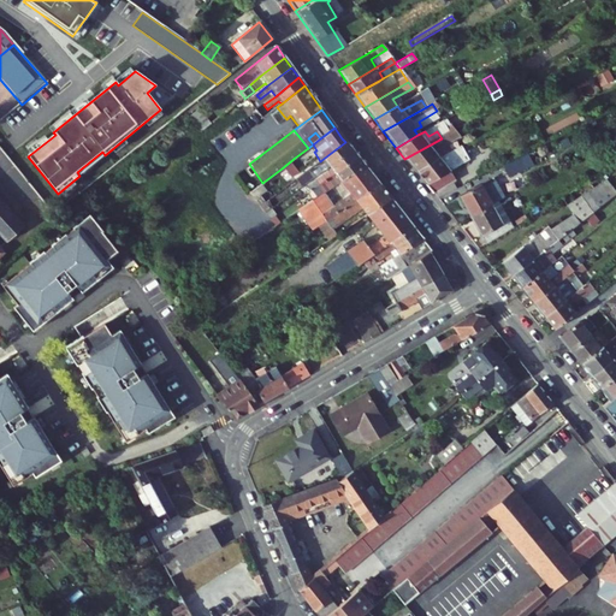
[(320,138),(315,132),(308,138),(313,144),(320,138)]
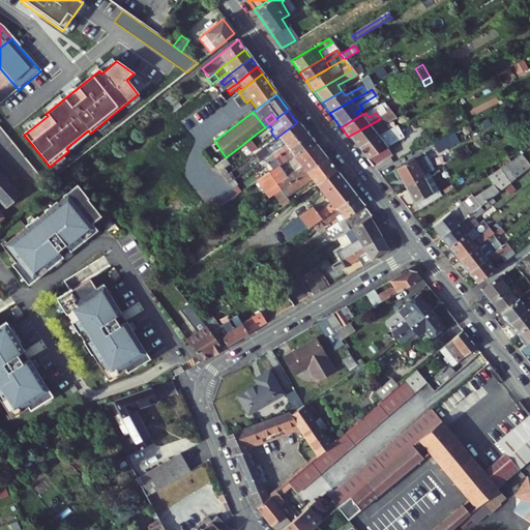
[(379,127),(384,124),(380,119),(348,137),(357,148),(375,139),(383,134),(379,127)]
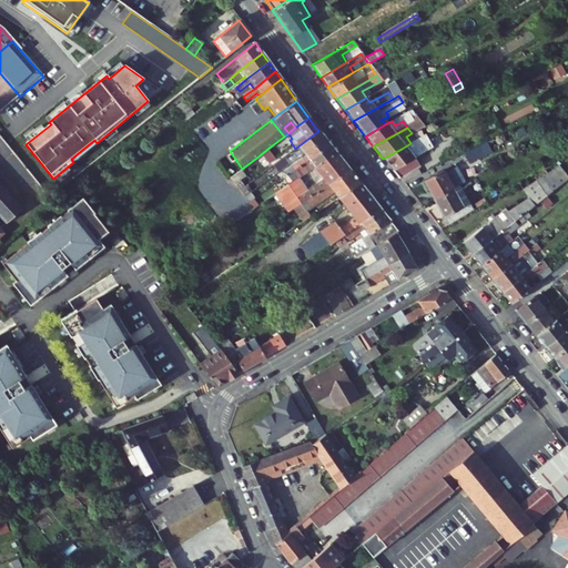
[(302,153),(323,138),(318,131),(305,141),(295,149),(282,159),(273,165),(277,172),(302,153)]
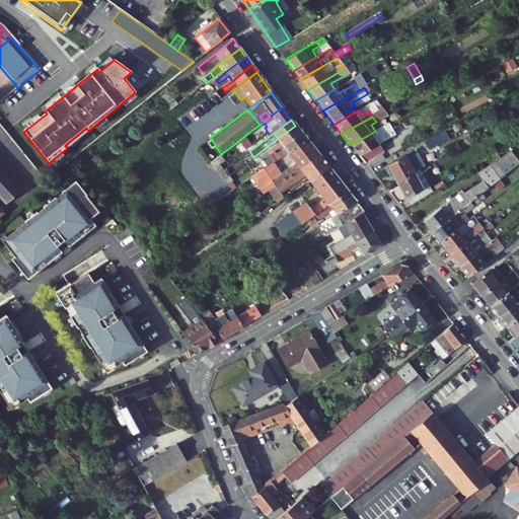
[(266,157),(300,132),(295,126),(276,140),(279,143),(264,154),(266,157)]
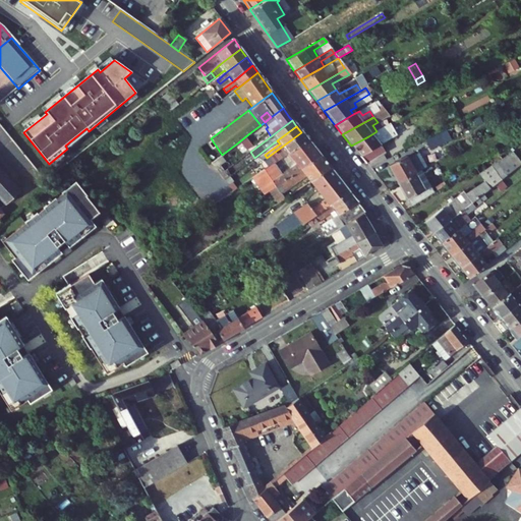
[(387,126),(377,131),(368,136),(351,146),(359,156),(377,148),(394,138),(387,126)]
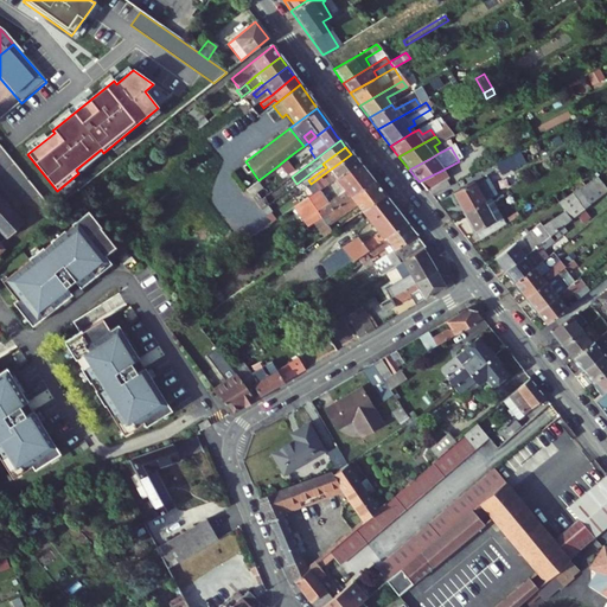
[(76,170),(78,173),(103,153),(101,149),(76,170)]
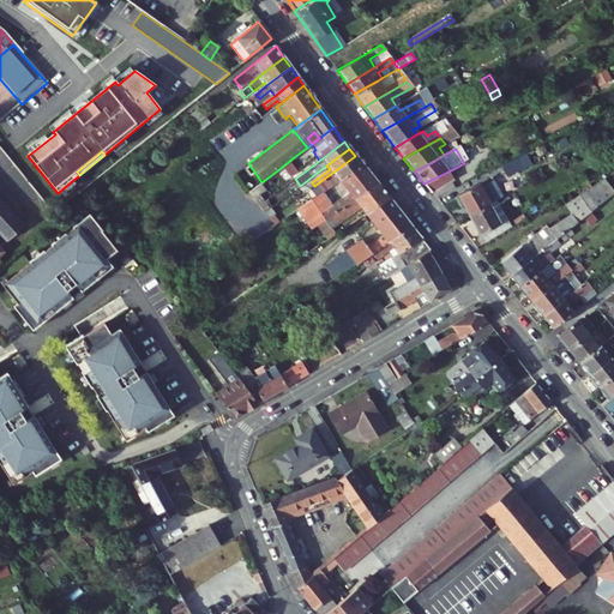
[(338,181),(362,164),(355,156),(314,186),(306,192),(311,200),(324,192),(338,181)]
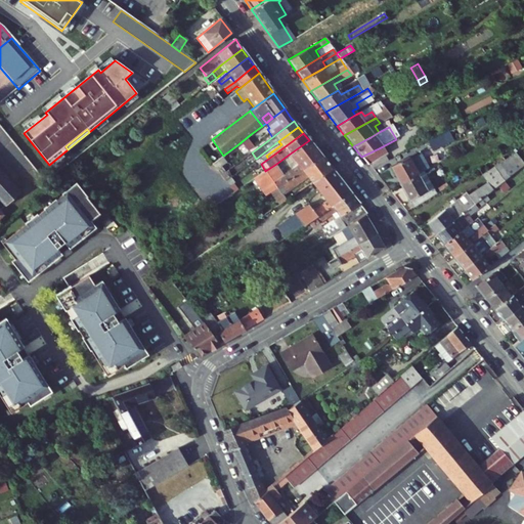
[(246,153),(258,143),(251,134),(239,143),(246,153)]
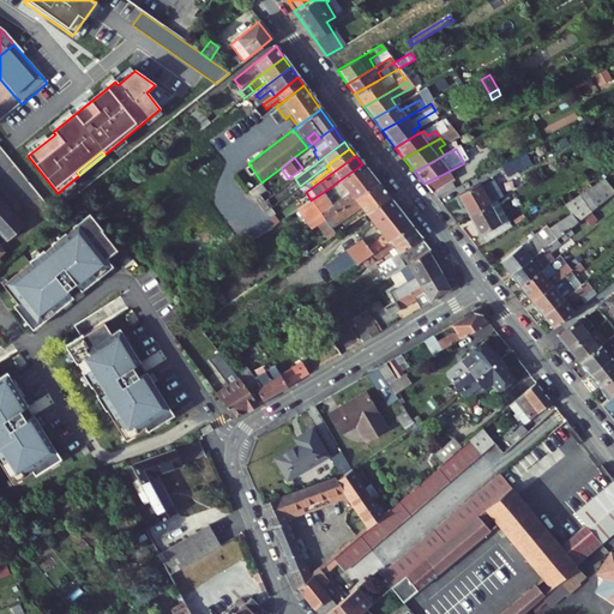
[(522,168),(516,157),(500,166),(505,176),(522,168)]
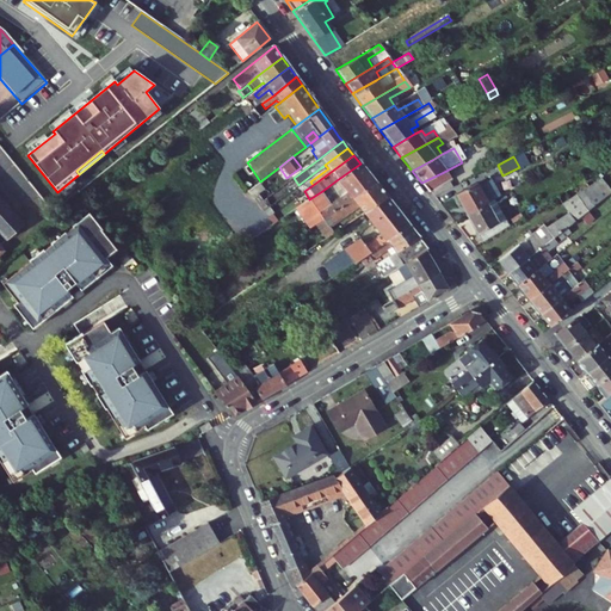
[(319,223),(375,184),(360,164),(337,180),(345,192),(331,203),(322,191),(309,199),(297,209),(310,228),(319,223)]
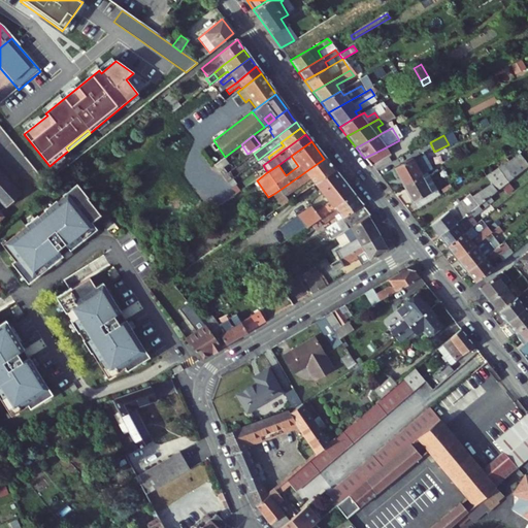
[(387,157),(382,150),(364,158),(369,165),(387,157)]
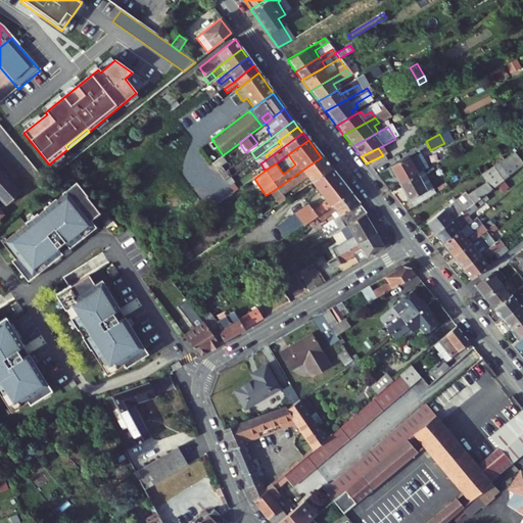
[(497,153),(475,168),(484,179),(489,176),(517,156),(514,153),(503,159),(497,153)]
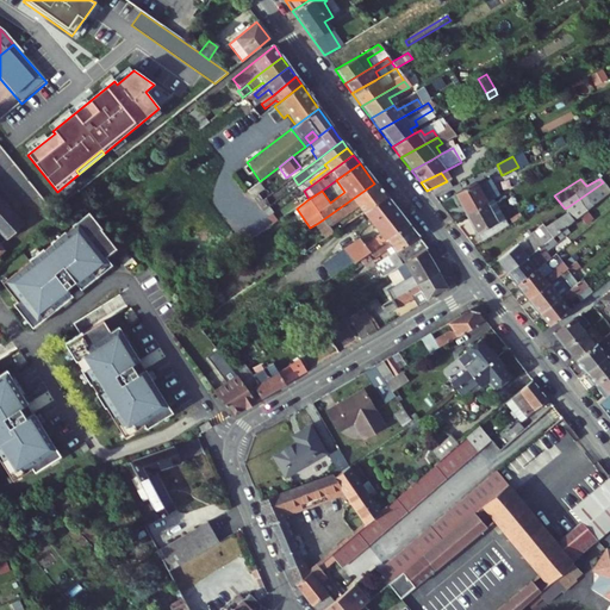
[(475,185),(454,195),(464,213),(483,203),(492,198),(493,198),(484,181),(477,186),(475,185)]
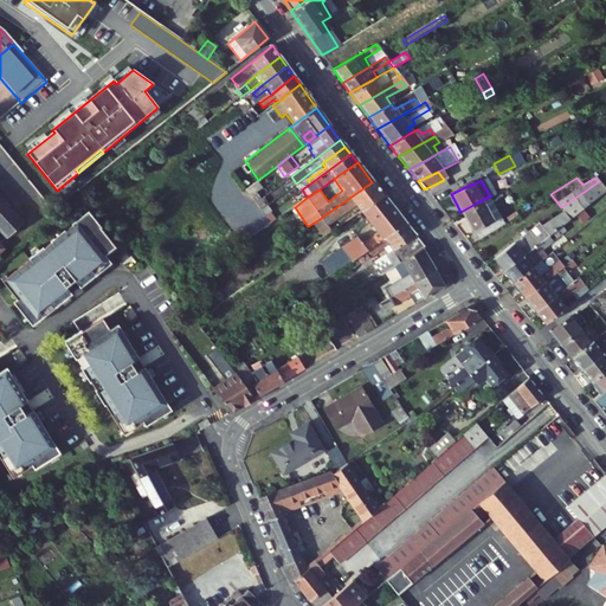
[(567,204),(561,207),(568,217),(605,188),(599,181),(567,204)]
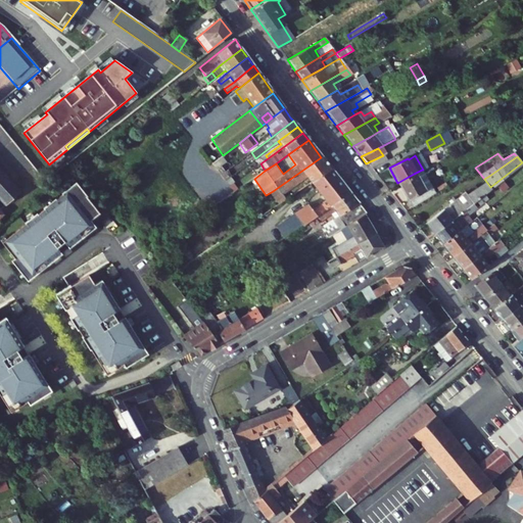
[(311,182),(330,169),(321,157),(273,191),(281,202),(288,197),(284,191),(294,184),(295,185),(306,178),(311,182)]
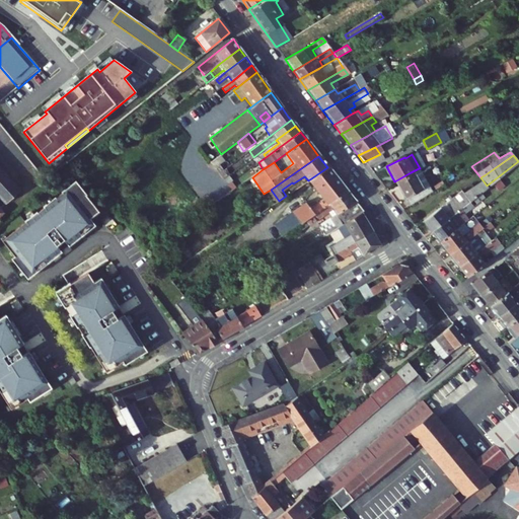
[(347,192),(327,167),(308,180),(326,205),(347,192)]
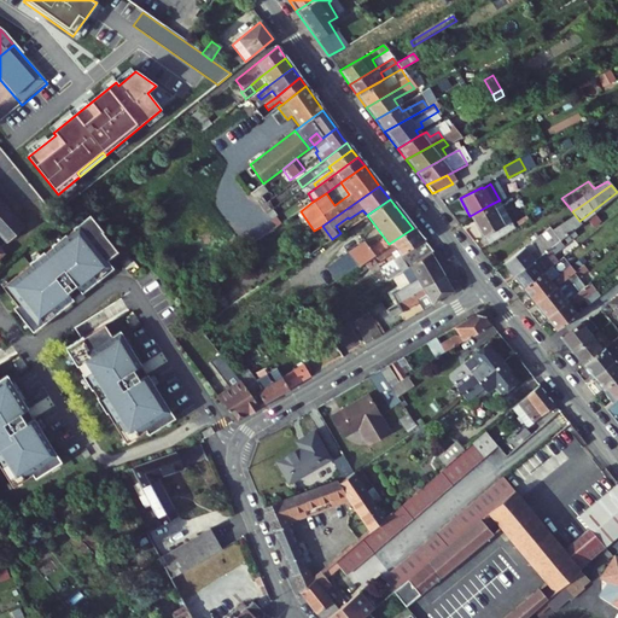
[(489,205),(470,216),(484,244),(512,228),(499,200),(489,205)]
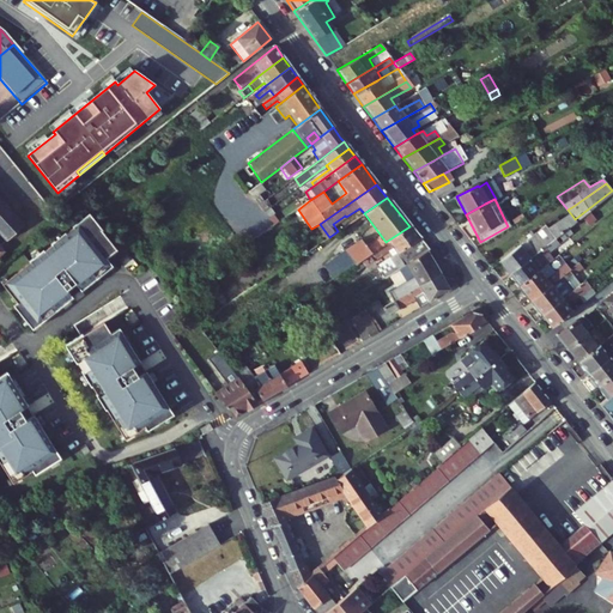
[(0,237),(5,243),(23,225),(0,200),(0,237)]
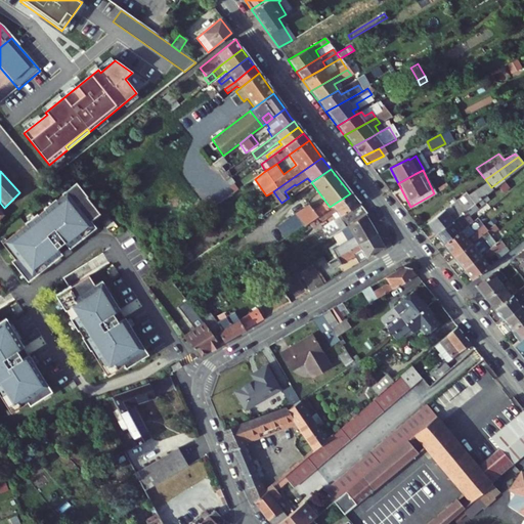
[(475,184),(476,185),(483,194),(491,187),(485,179),(475,184)]
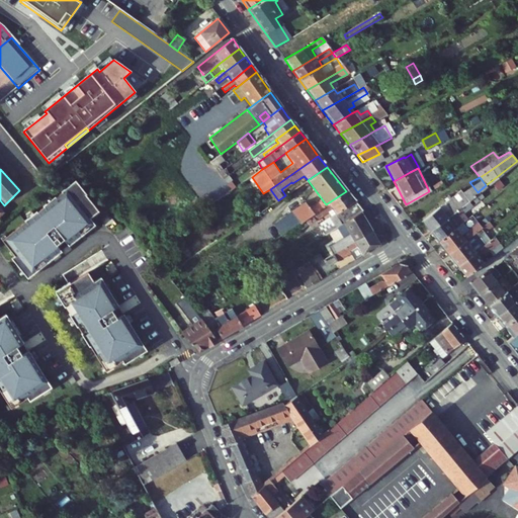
[(444,200),(420,220),(428,231),(467,199),(478,192),(470,183),(460,191),(458,189),(449,197),(447,194),(443,198),(444,200)]
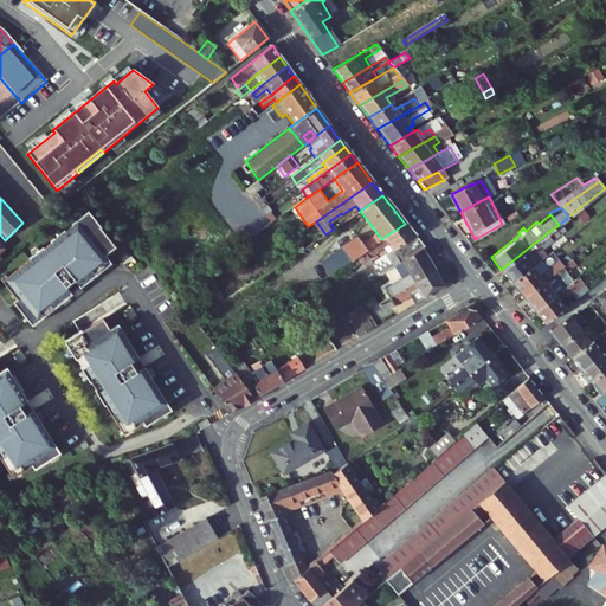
[(121,252),(95,217),(12,279),(17,287),(12,290),(23,303),(19,305),(37,329),(76,298),(76,297),(84,291),(85,292),(92,287),(90,283),(107,271),(109,274),(116,268),(110,260),(121,252)]
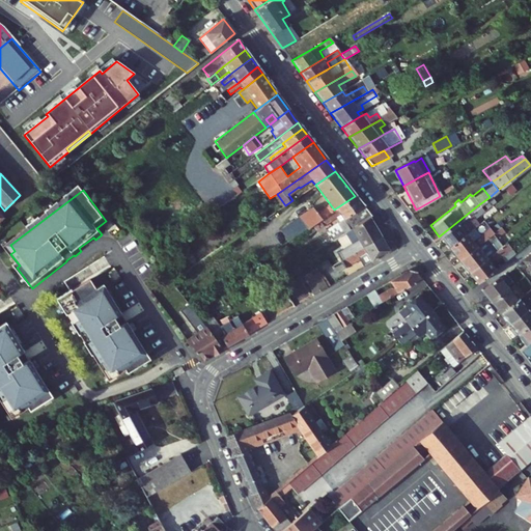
[(361,207),(363,206),(355,196),(334,210),(330,213),(319,220),(305,230),(298,234),(302,240),(320,227),(332,242),(348,230),(367,219),(369,218),(361,207)]
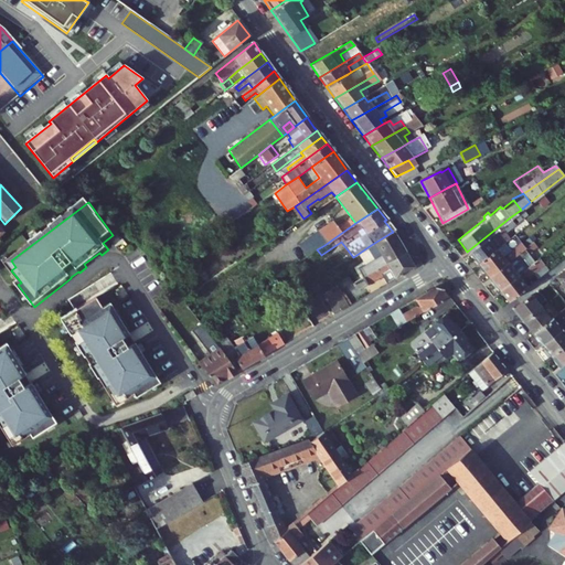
[(510,217),(467,252),(476,263),(493,248),(501,242),(510,235),(507,231),(515,224),(510,217)]
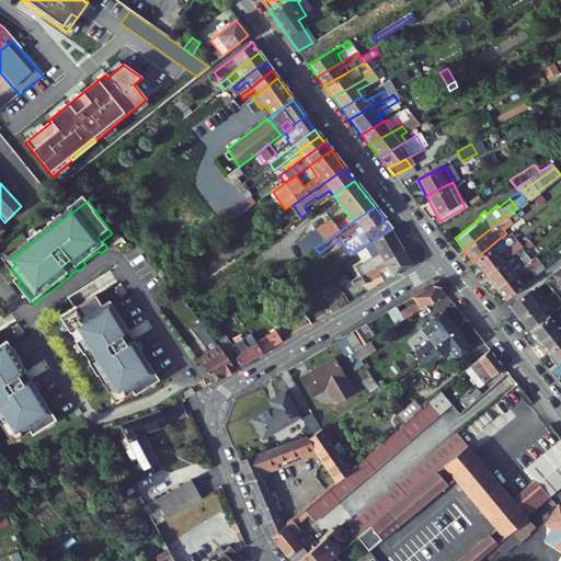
[(338,232),(333,227),(328,220),(312,230),(295,244),(302,256),(315,248),(322,243),(338,232)]
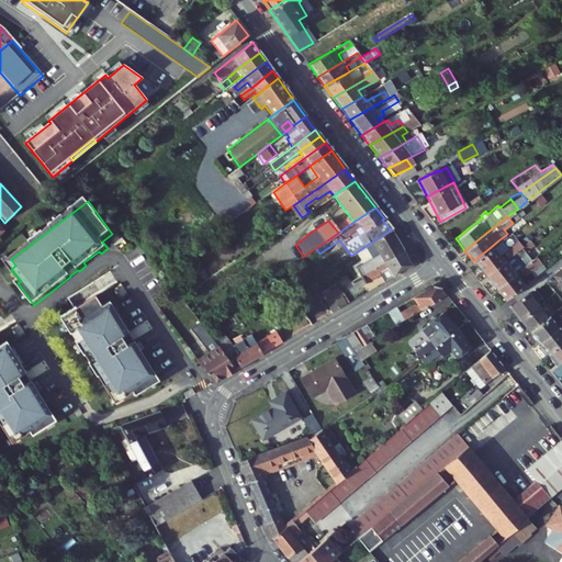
[(395,243),(389,232),(369,244),(377,255),(395,243)]
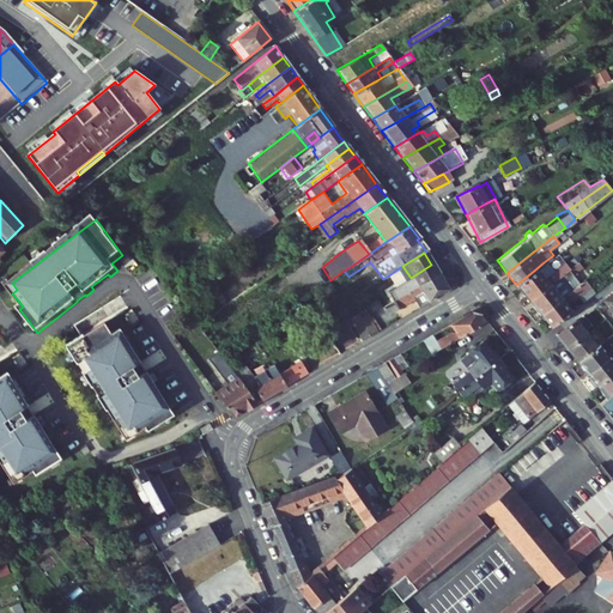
[(571,272),(582,265),(577,260),(568,267),(571,272)]
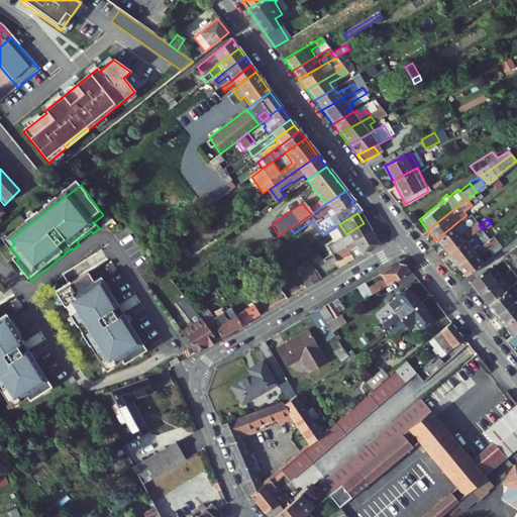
[(451,227),(435,240),(444,252),(479,225),(474,220),(463,228),(458,221),(451,227)]
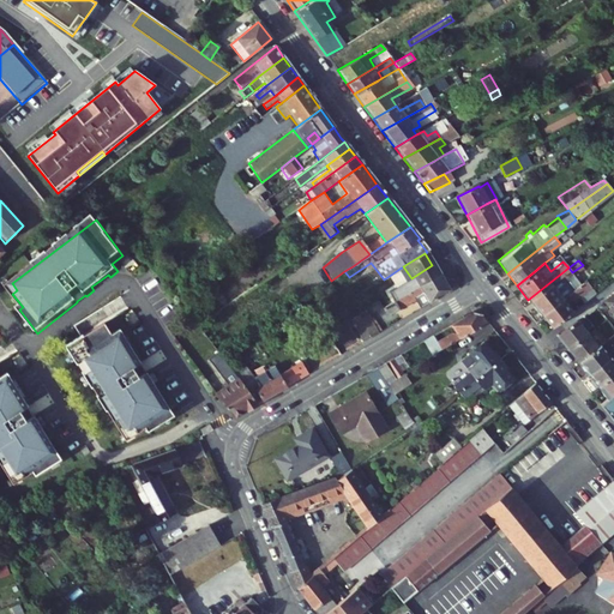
[(432,265),(411,278),(413,280),(389,298),(395,306),(420,290),(419,288),(439,275),(432,265)]
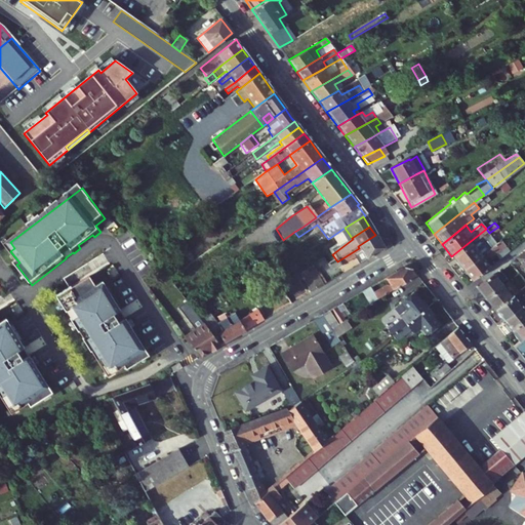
[(486,229),(451,256),(461,269),(478,255),(474,249),(486,239),(485,237),(489,233),(486,229)]
